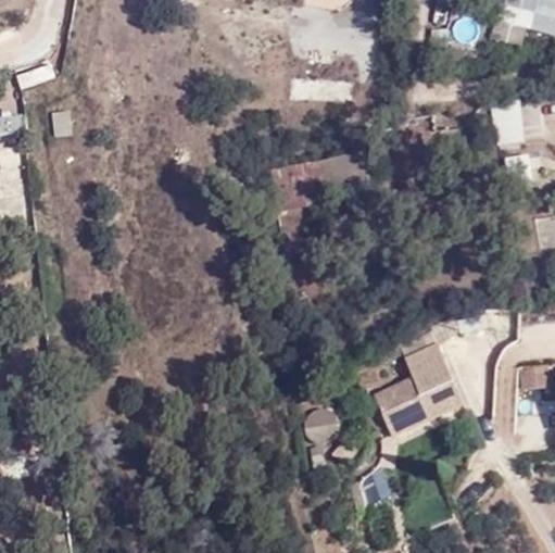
[(554,0),(521,0),(520,9),(501,3),(491,37),(520,45),(526,27),(554,34),(554,0)]
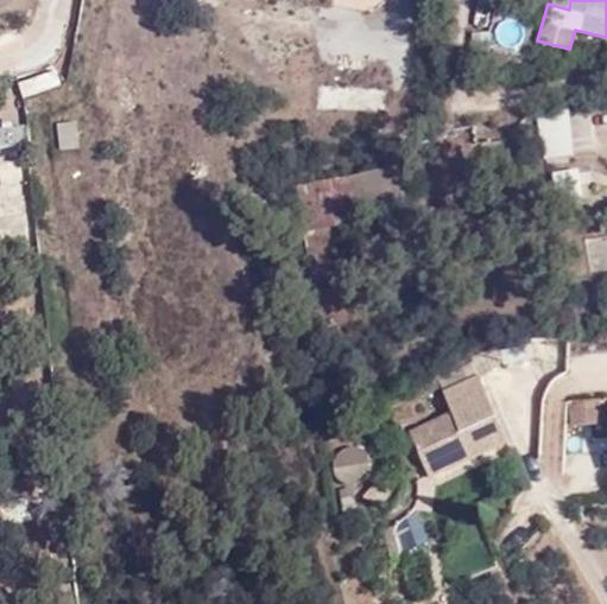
[(482,32),(512,55),(530,31),(500,8),(482,32)]
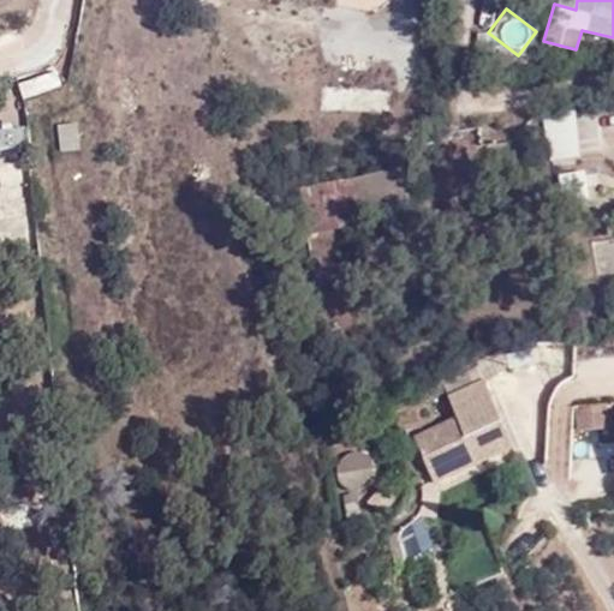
[(393,67),(325,64),(323,83),(418,87),(419,46),(394,45),(393,67)]
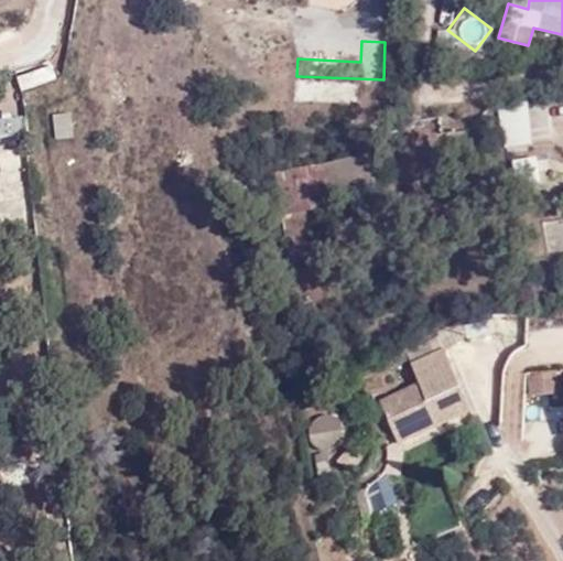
[(527,100),(498,104),(506,147),(531,143),(527,100)]
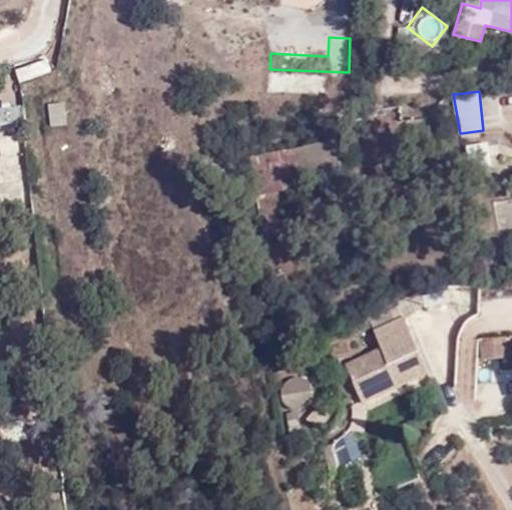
[(49,125),(65,124),(63,103),(48,104),(49,125)]
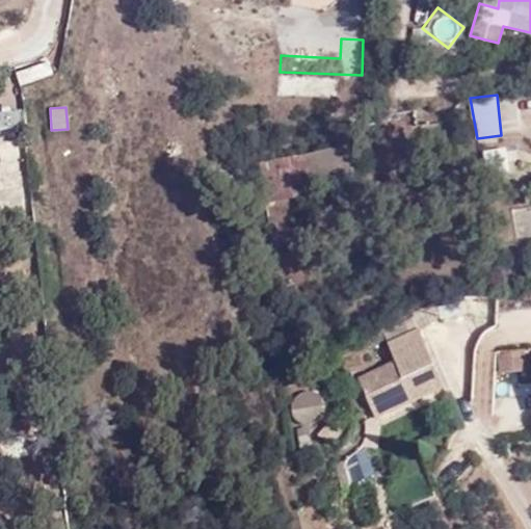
[(484,152),(488,176),(505,173),(501,149),(484,152)]
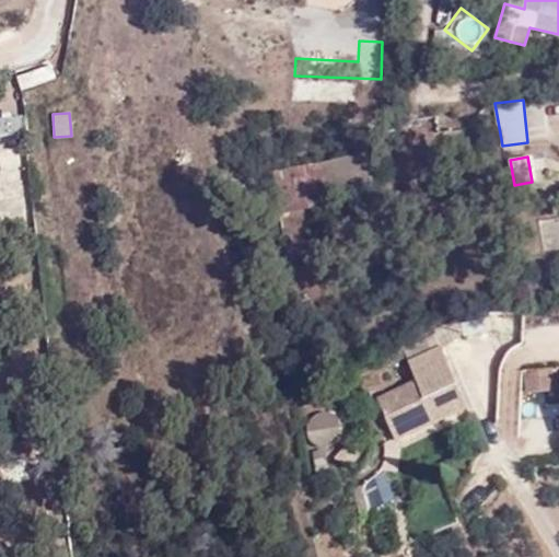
[(416,379),(376,396),(395,438),(395,439),(397,438),(467,406),(440,345),(407,359),(416,379)]
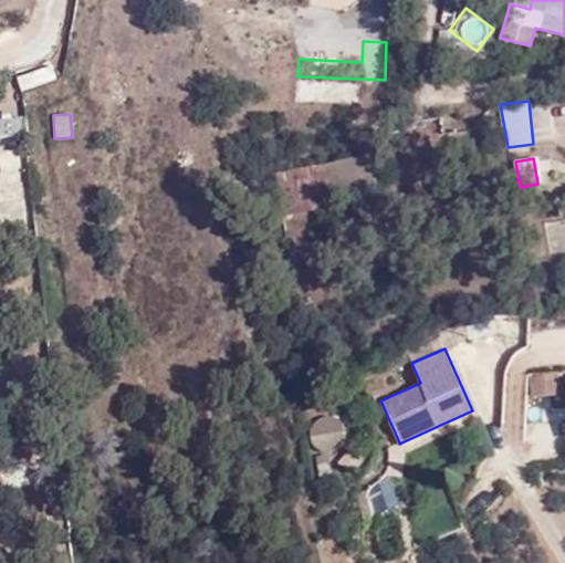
[(562,371),(529,373),(531,395),(563,393),(562,371)]
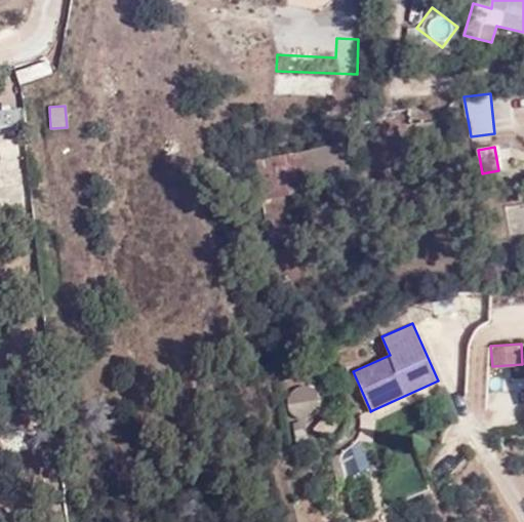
[(320,407),(321,401),(320,396),(317,391),(312,387),(307,385),(300,385),(294,387),(290,391),(287,396),(286,402),(287,407),(290,412),(294,416),(300,418),(307,418),(312,416),(317,412),(320,407)]
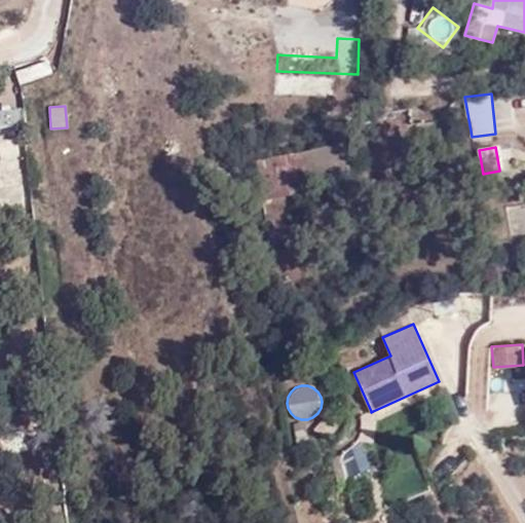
[(358,438),(353,443),(343,451),(340,456),(344,480),(382,468),(373,442),(376,418),(373,411),(371,412),(371,411),(361,415),(361,425),(360,432),(358,438)]
